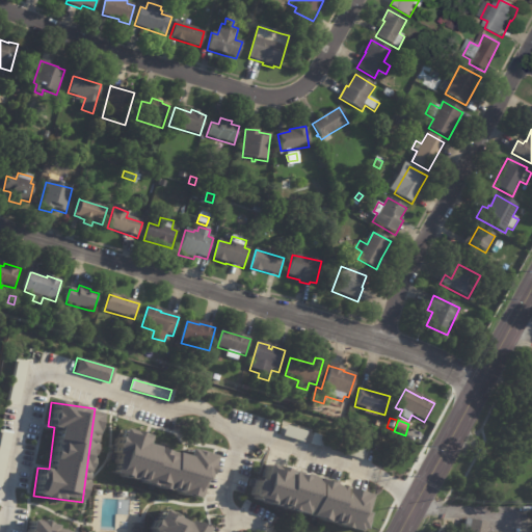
[(282,436),(302,441),(304,429),(284,426),(282,436)]
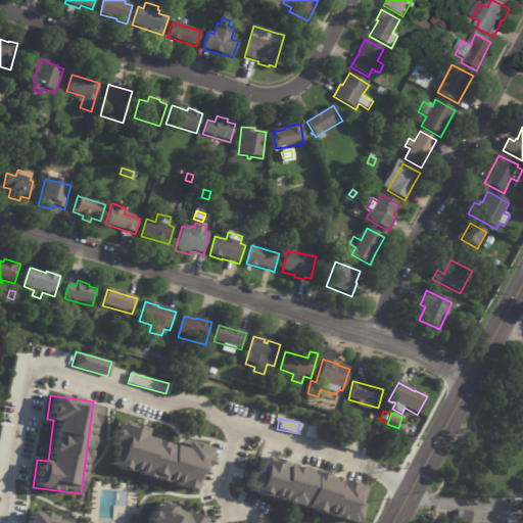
[(105,466),(194,490),(206,447),(182,440),(180,447),(140,437),(143,428),(117,421),(105,466)]
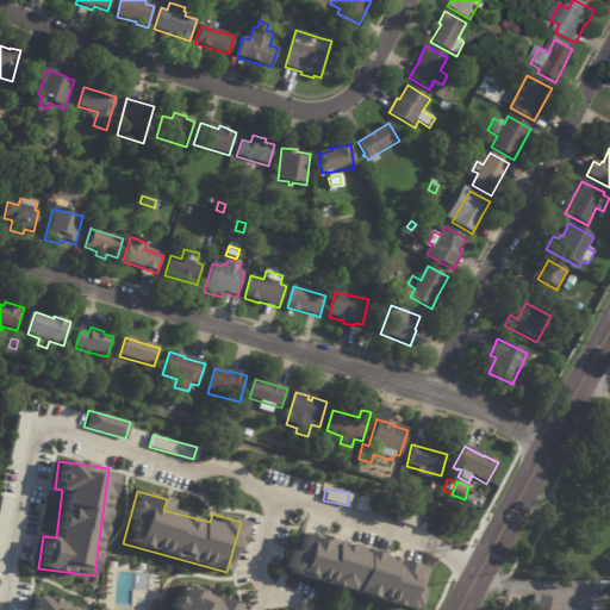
[(411,607),(422,565),(300,534),(296,551),(288,549),(282,574),(411,607)]
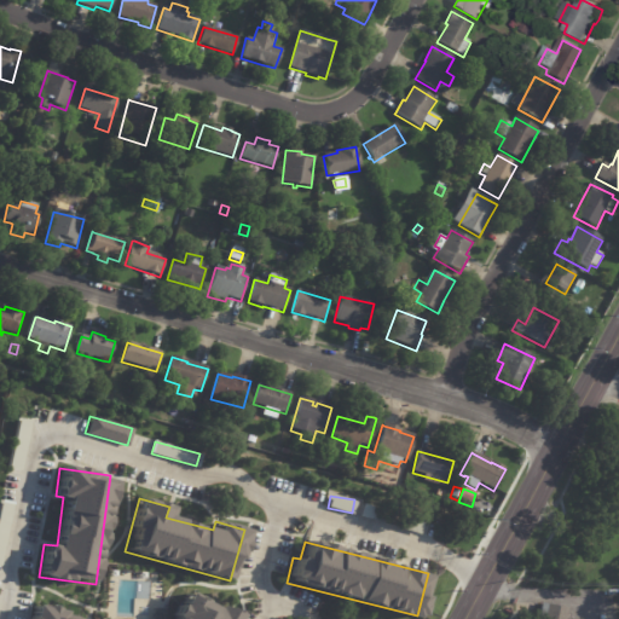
[(167,618),(233,618),(236,614),(179,591),(167,618)]
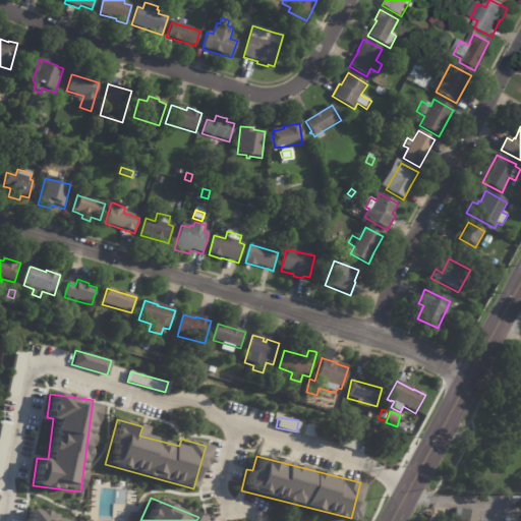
[(455,509),(475,512),(474,520),(476,520),(475,520),(456,520),(457,519),(453,518),(454,508),(455,509)]
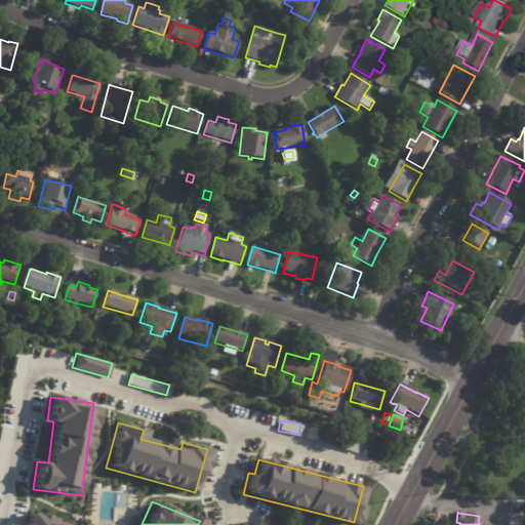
[(69,524),(70,522),(27,515),(24,524),(69,524)]
